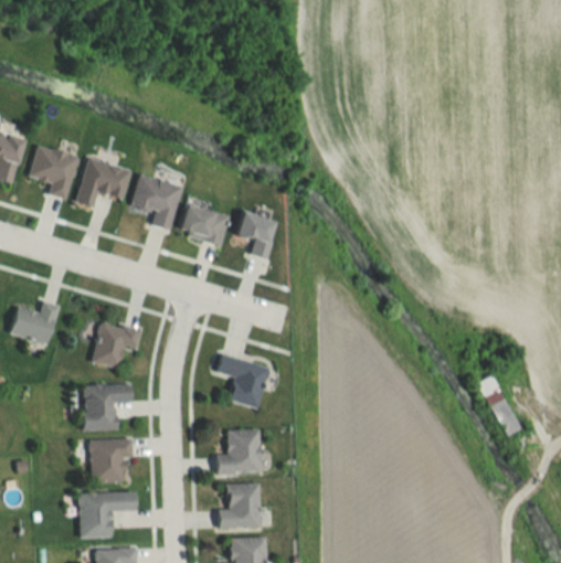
[(0,180),(13,184),(24,138),(0,131),(0,180)]
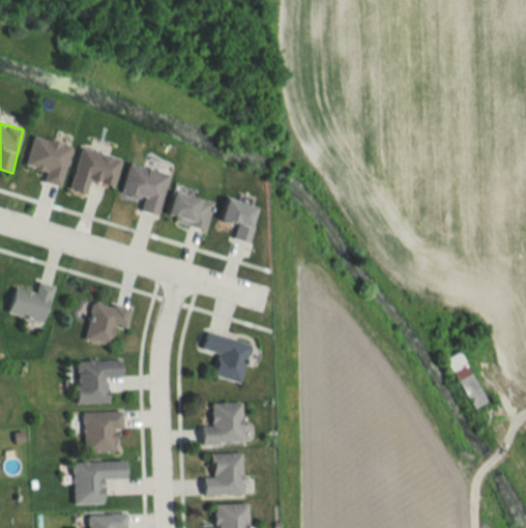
[(48,172),(45,183),(63,187),(72,146),(35,137),(28,167),(48,172)]
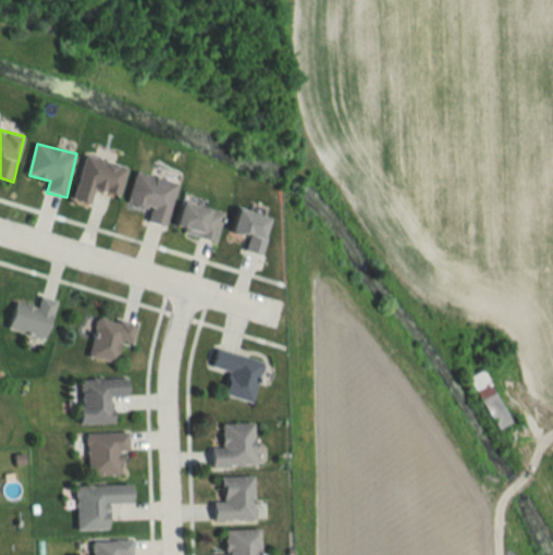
[(130,168),(87,157),(75,200),(93,205),(97,190),(122,197),(130,168)]
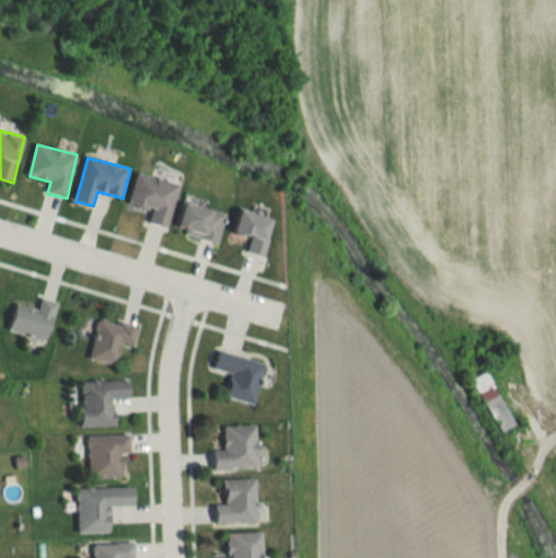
[(131,205),(153,209),(151,224),(171,229),(180,183),(137,175),(131,205)]
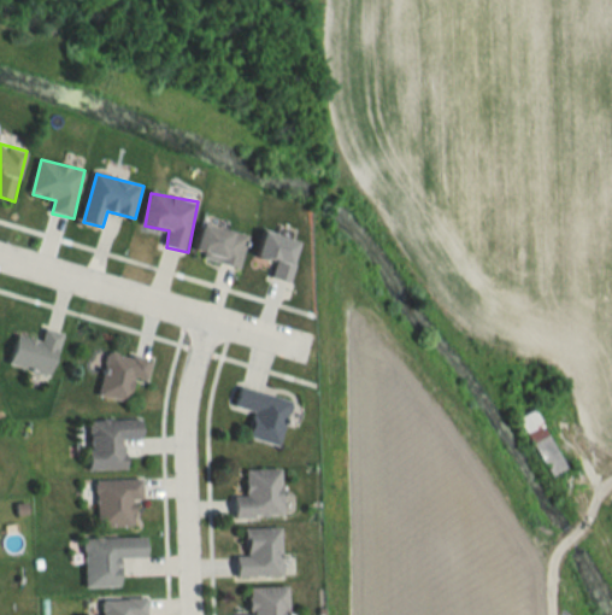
[(249,236),(205,224),(195,257),(241,269),(249,236)]
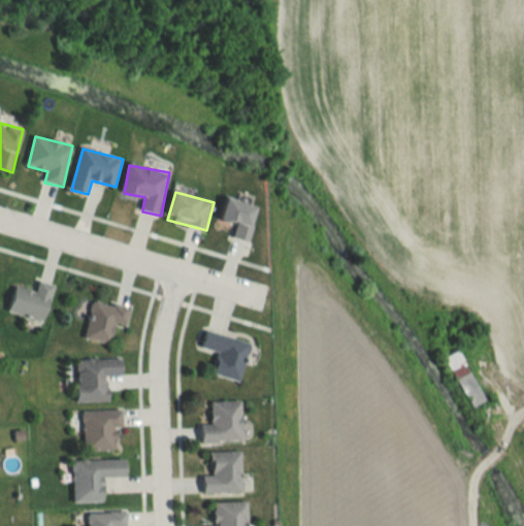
[(259,207),(228,198),(222,220),(238,224),(234,238),(249,242),(259,207)]
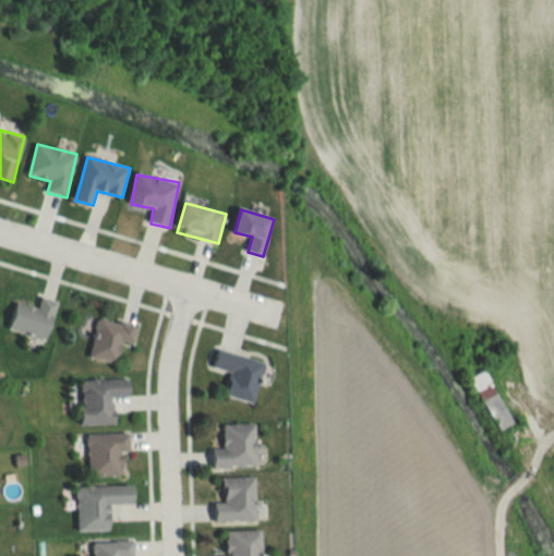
[(47,342),(59,303),(43,298),(39,310),(19,303),(10,330),(47,342)]
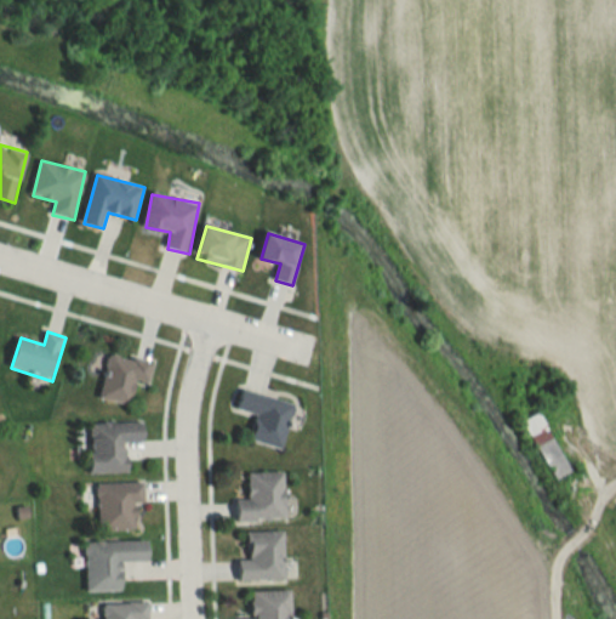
[(101,401),(132,407),(137,384),(152,387),(157,364),(110,355),(101,401)]
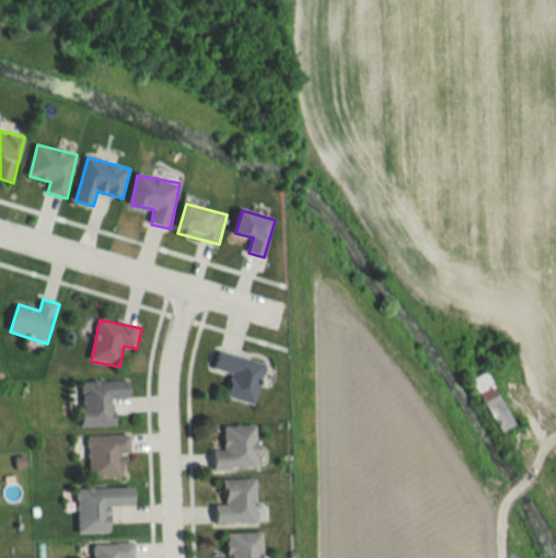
[(215,372),(233,376),(228,398),(256,406),(266,364),(220,352),(215,372)]
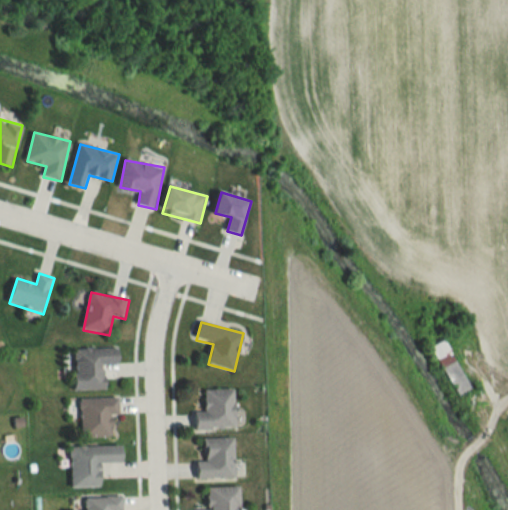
[(432,351),(463,397),(475,388),(444,342),(432,351)]
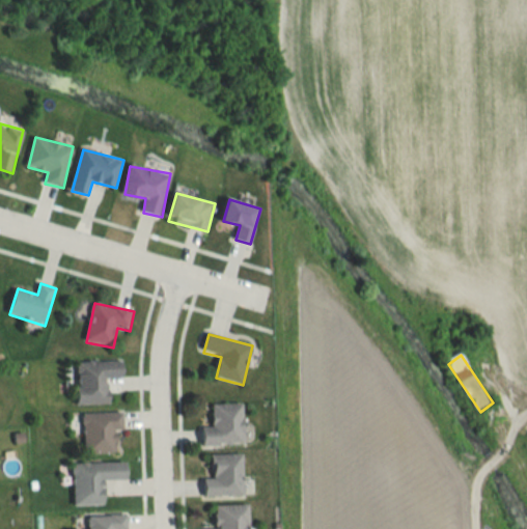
[(79,406),(111,405),(111,380),(125,380),(125,362),(79,362),(79,406)]
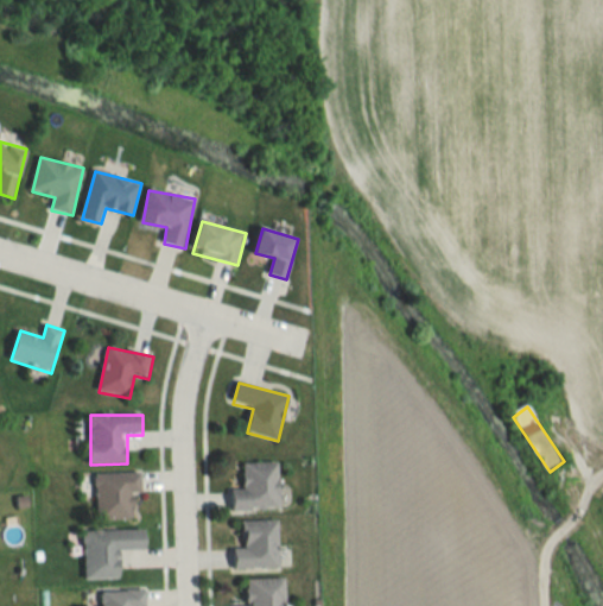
[(234,491),(234,512),(281,512),(281,465),(246,465),(246,491),(234,491)]
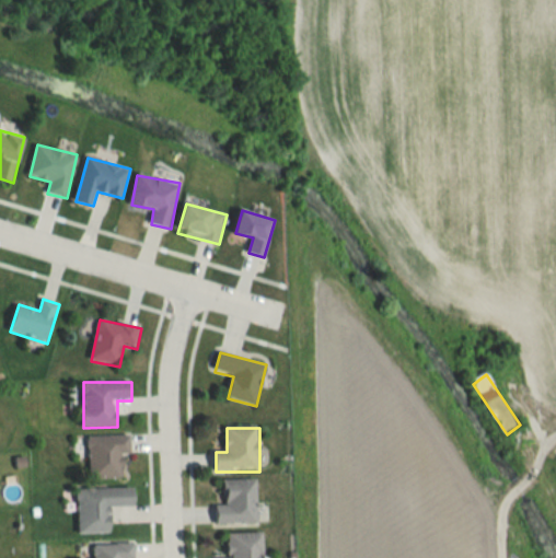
[(91,479),(127,479),(126,455),(131,455),(131,437),(90,438),(91,479)]
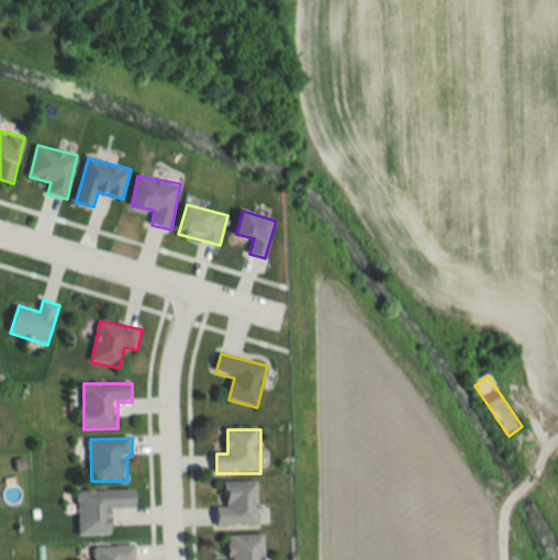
[(258,482),(227,482),(227,508),(219,508),(219,526),(258,526),(258,482)]
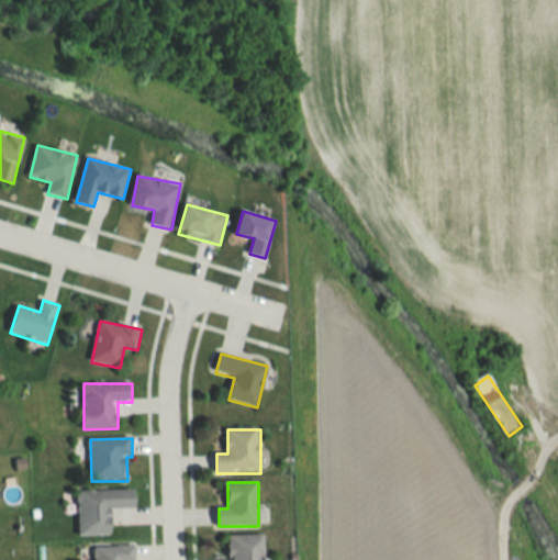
[(136,508),(136,491),(79,491),(80,536),(113,536),(112,508),(136,508)]
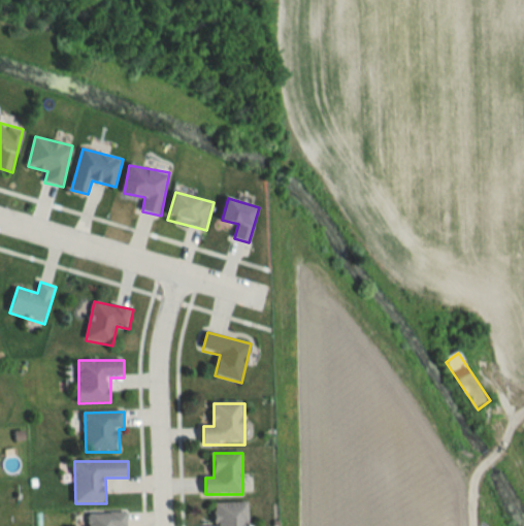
[(249,525),(249,503),(217,503),(217,525),(249,525)]
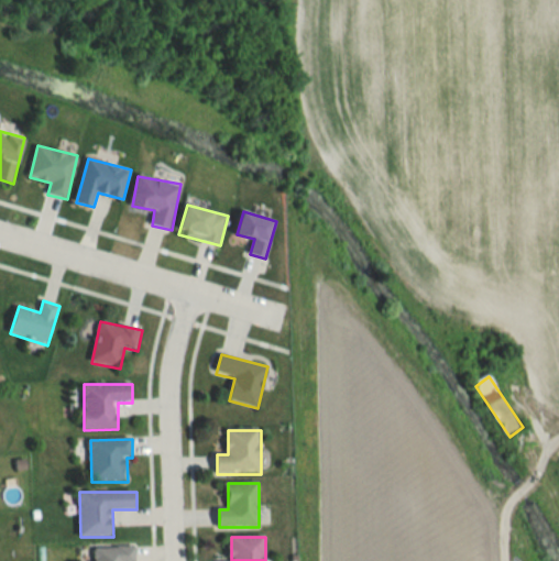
[(136,560),(136,548),(97,548),(96,560),(136,560)]
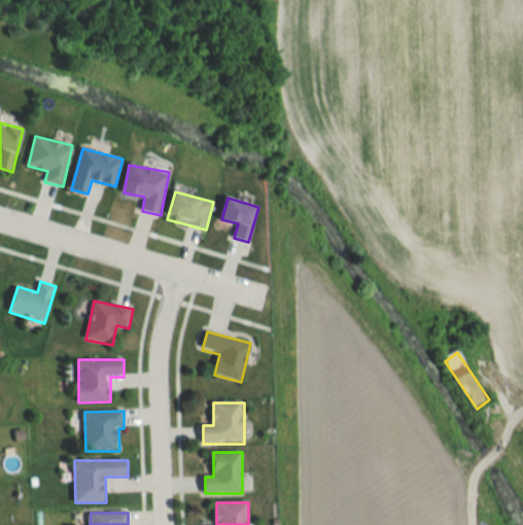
All buildings are outlined.
